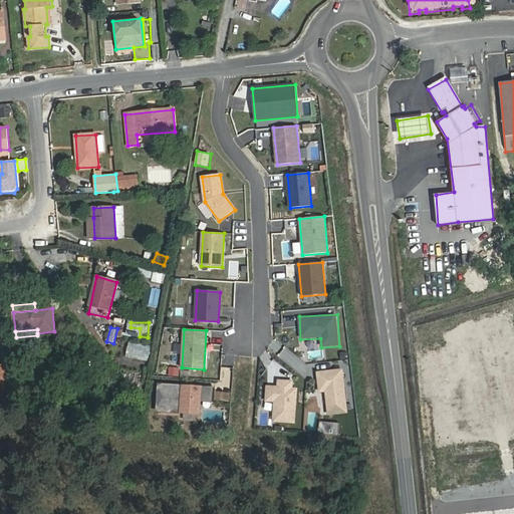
[(129,341),(126,354),(150,358),(151,344),(129,341)]
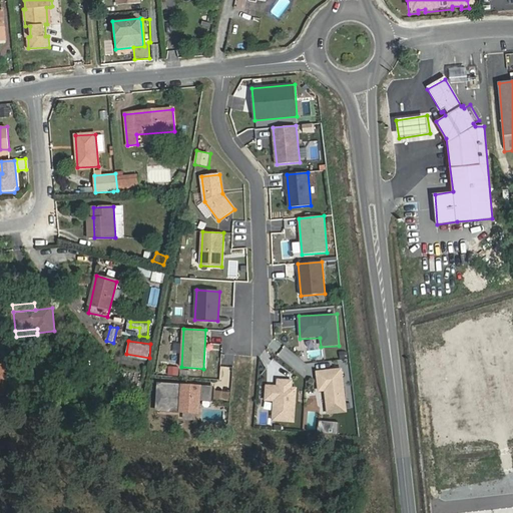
[(342,370),(318,372),(320,391),(326,391),(329,414),(347,412),(342,370)]
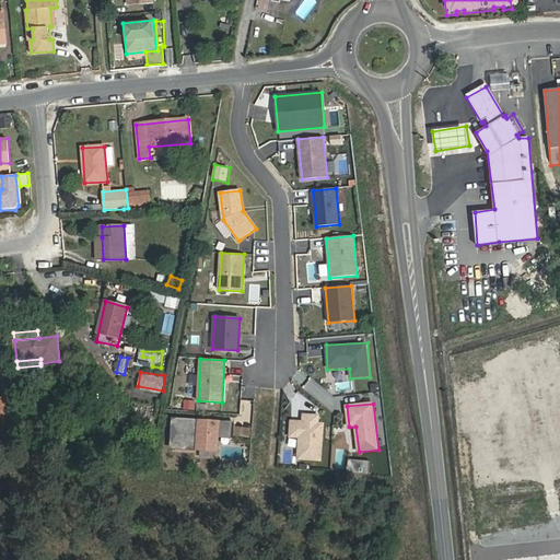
[(8,407),(0,408),(0,427),(10,427),(8,407)]
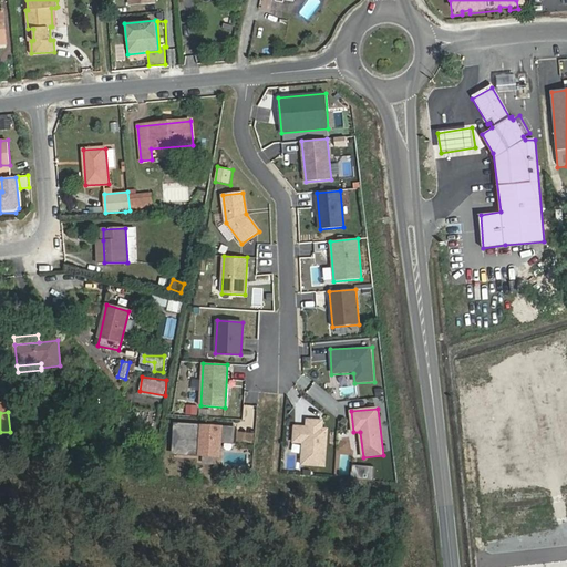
[(302,444),(301,466),(326,467),(329,420),(307,418),(306,425),(295,425),(292,443),(302,444)]
